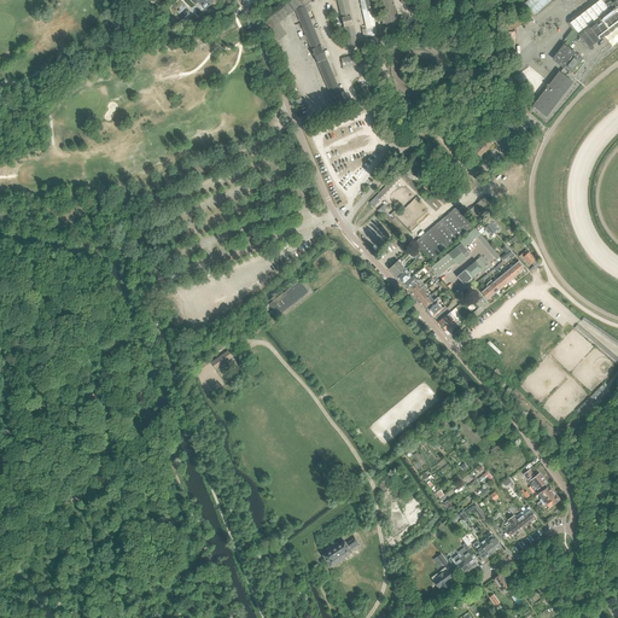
[(187,0),(202,15),(214,4),(211,1),(211,0),(187,0)]
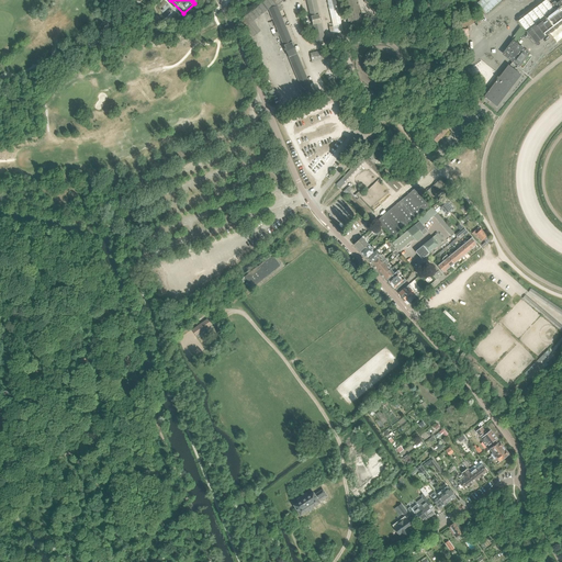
[(325,43),(317,7),(316,1),(315,0),(306,0),(313,25),(317,44),(325,43)]
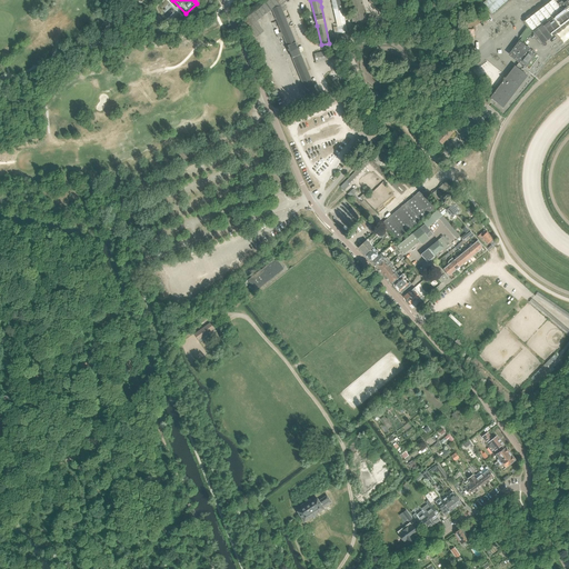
[(339,0),(331,0),(332,5),(338,29),(333,30),(335,35),(335,36),(347,32),(339,0)]
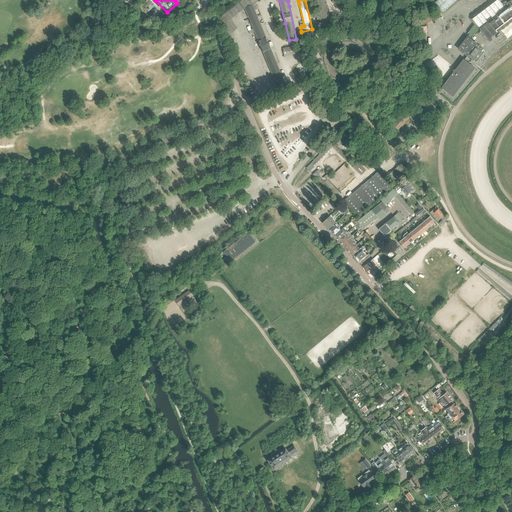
[(329,25),(325,6),(323,0),(317,0),(324,29),(330,28),(337,27),(337,23),(329,25)]
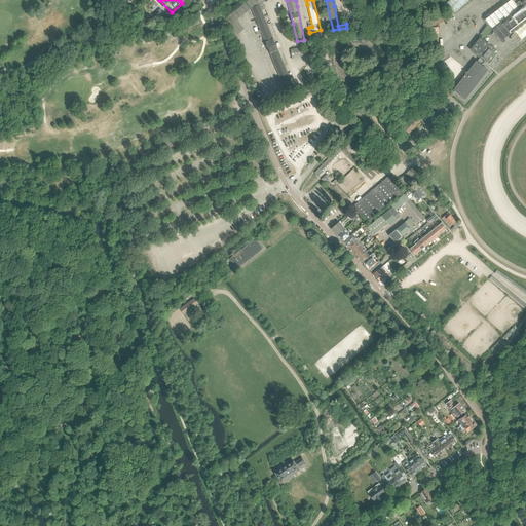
[(455,12),(470,0),(468,0),(450,0),(447,3),(455,12)]
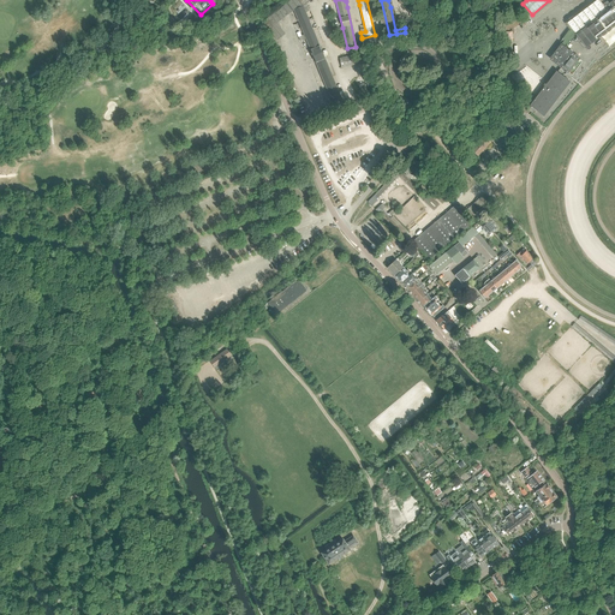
[(614,0),(610,0),(603,6),(598,0),(571,22),(571,21),(566,24),(569,30),(560,42),(567,49),(574,39),(579,37),(586,48),(614,25),(614,0)]
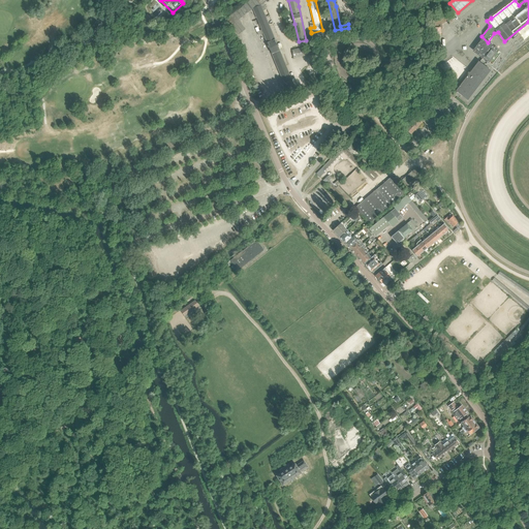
[(160,6),(152,13),(158,21),(166,13),(160,6)]
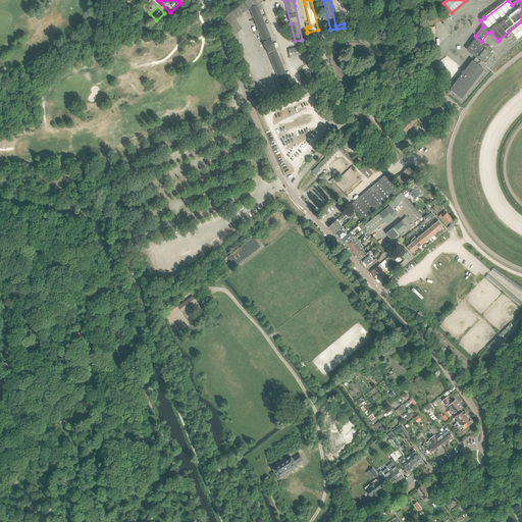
[(477,38),(468,50),(471,52),(477,57),(483,61),(491,50),(479,41),(477,38)]
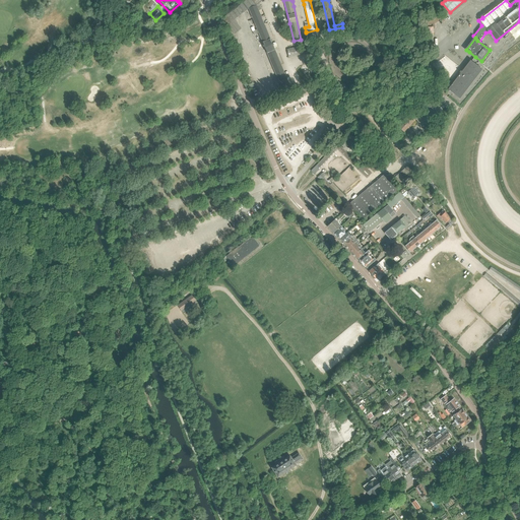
[(306,53),(304,47),(286,51),(287,57),(306,53)]
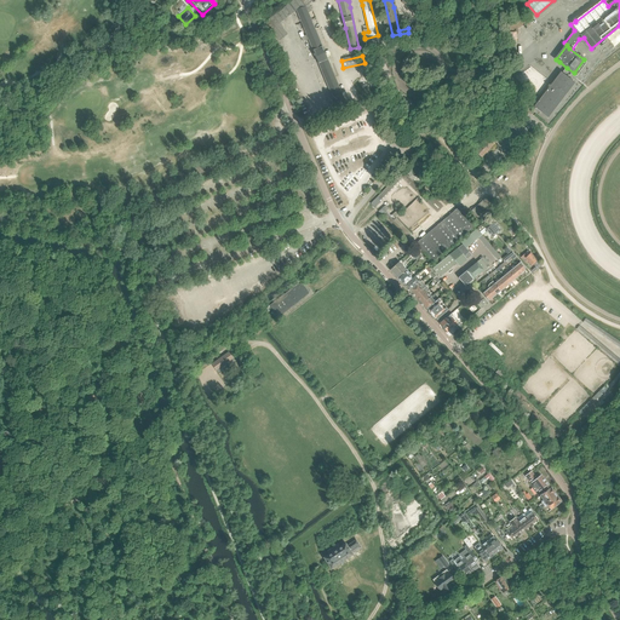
[(575,82),(563,73),(562,72),(535,107),(549,116),(575,82)]
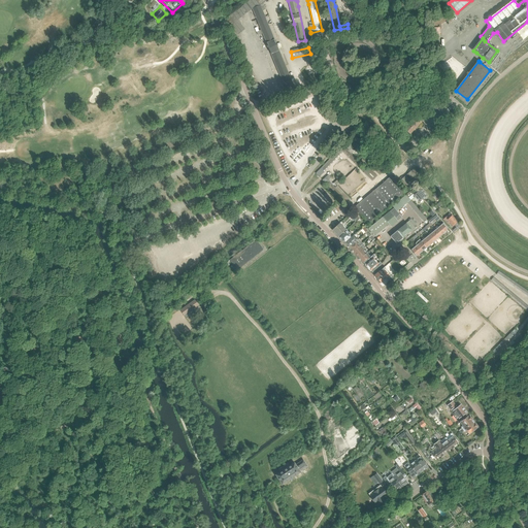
[(437,79),(441,76),(436,69),(432,72),(437,79)]
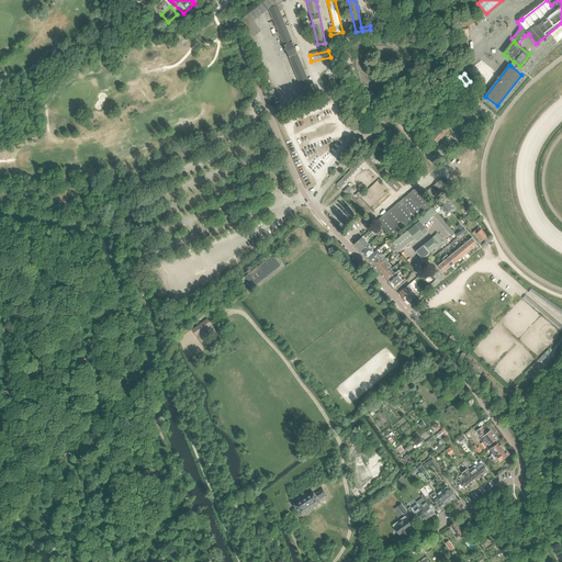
[(474,111),(469,104),(468,104),(462,110),(463,111),(462,112),(461,111),(454,117),(460,124),(474,111)]
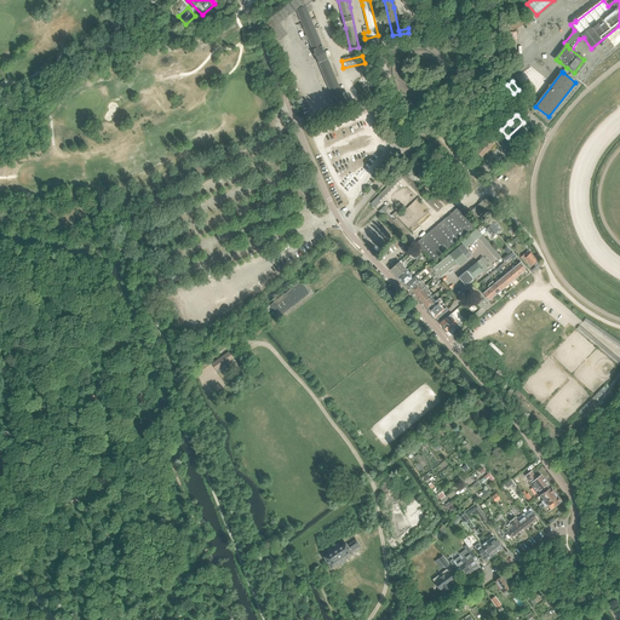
[(500,132),(493,139),(499,144),(501,141),(503,142),(504,139),(505,137),(500,132)]
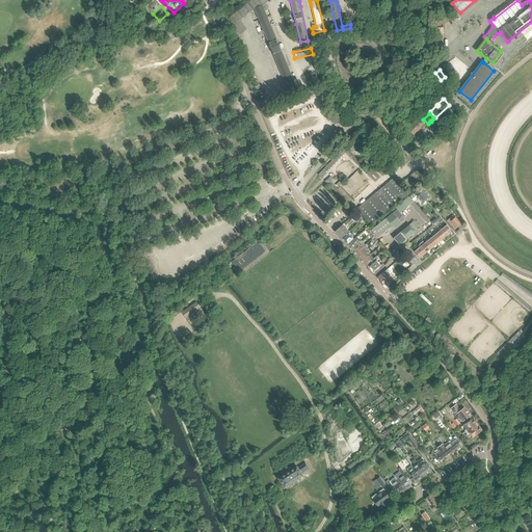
[(418,130),(425,124),(420,117),(407,130),(414,136),(419,131),(418,130)]
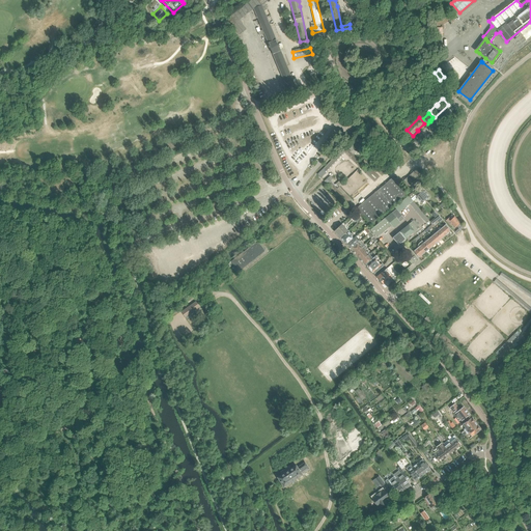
[(356,144),(356,140),(353,140),(348,146),(347,150),(346,149),(343,147),(317,174),(320,178),(344,154),(360,168),(363,164),(355,157),(358,157),(358,152),(353,152),(352,145),(356,144)]
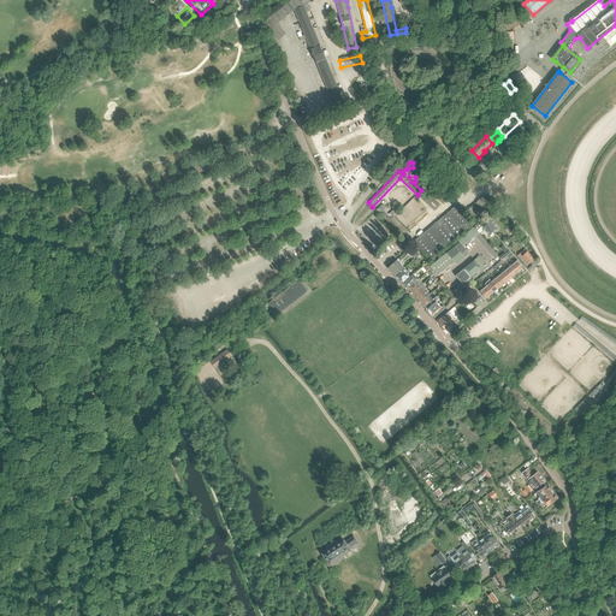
[(426,194),(425,193),(425,187),(421,187),(421,193),(418,195),(424,201),(425,201),(434,211),(440,206),(432,197),(432,194),(426,194)]
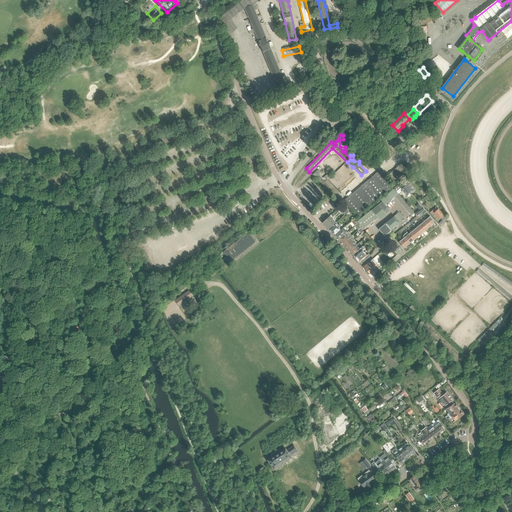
[(372,166),(364,159),(361,162),(368,170),(372,166)]
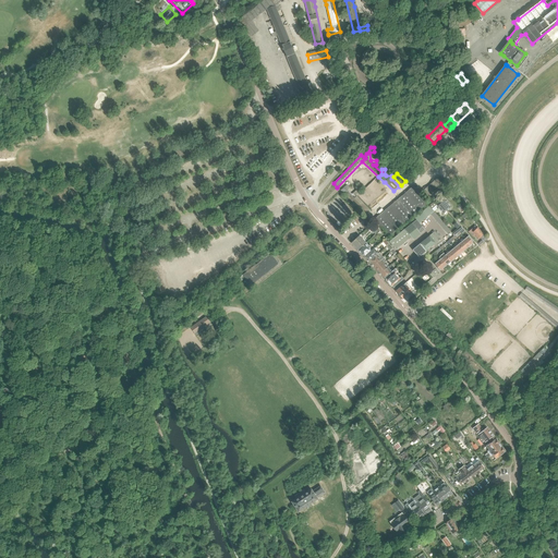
[(437,179),(423,191),(432,201),(445,190),(437,179)]
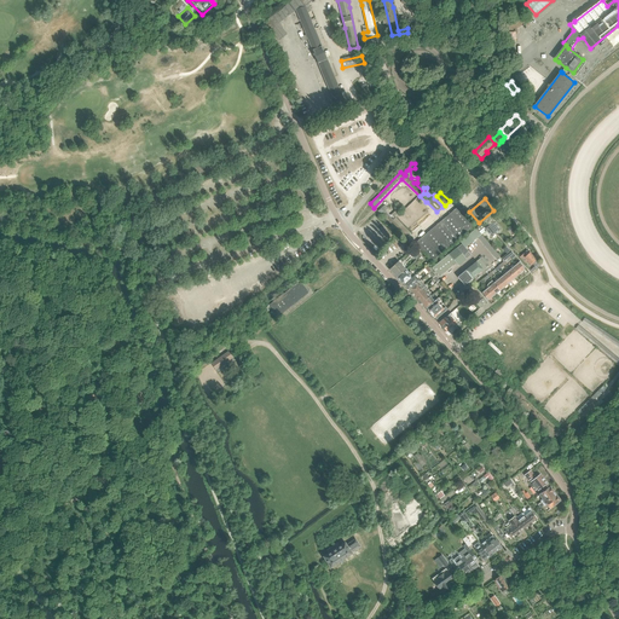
[(395,212),(391,215),(387,212),(389,210),(385,206),(379,210),(405,239),(411,233),(395,218),(401,212),(397,206),(393,208),(395,212)]
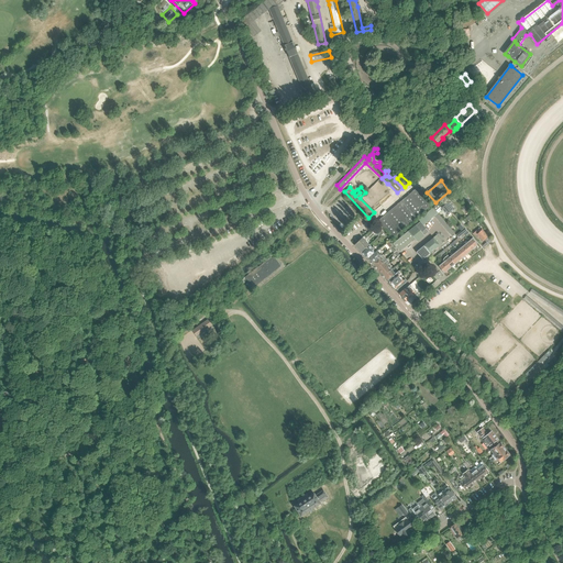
[(392,239),(404,229),(431,205),(417,188),(377,221),(379,224),(383,228),(392,239)]
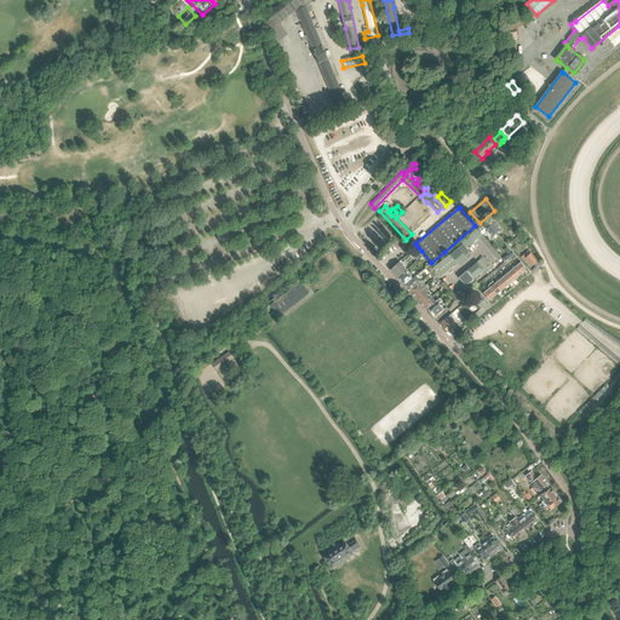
[(487,222),(497,234),(501,231),(498,228),(499,227),(497,223),(495,224),(493,222),(499,216),(497,213),(487,222)]
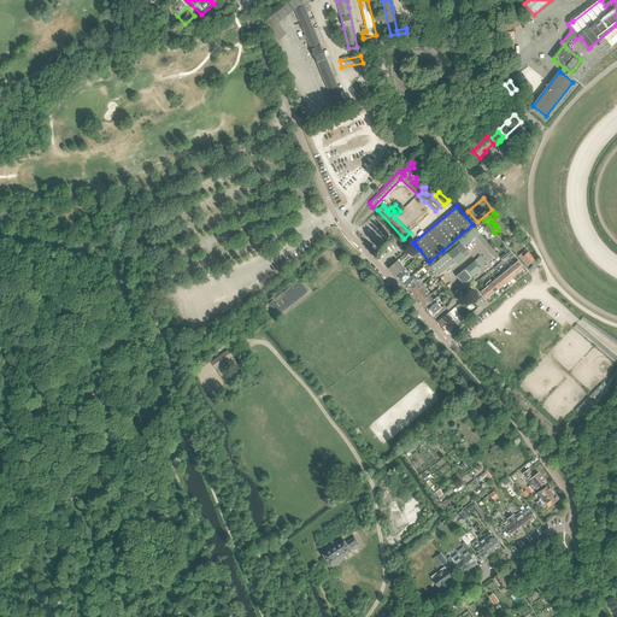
[(494,233),(485,221),(483,219),(475,228),(477,231),(482,227),(491,236),(494,233)]
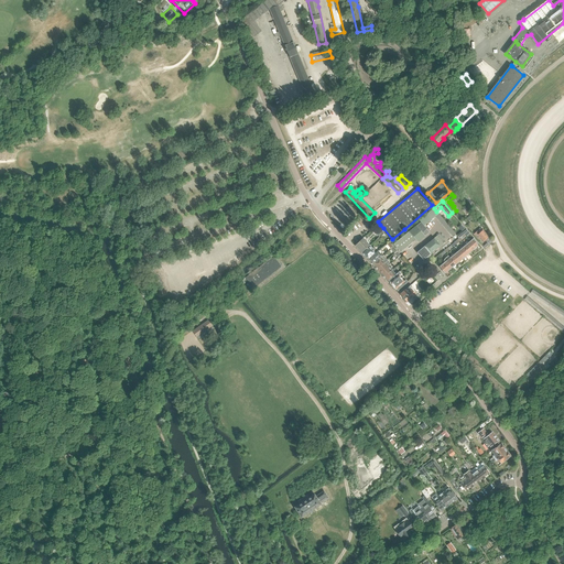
[(438,214),(436,212),(434,208),(420,220),(421,223),(416,226),(411,229),(393,245),(400,253),(415,240),(418,242),(424,236),(425,236),(430,232),(427,229),(423,225),(438,214)]
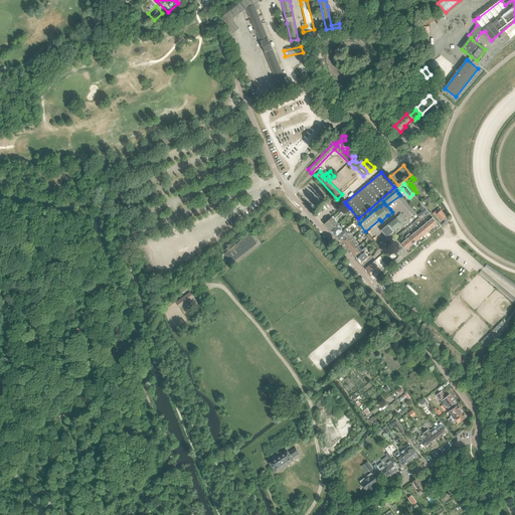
[(446,216),(441,210),(438,213),(436,211),(434,214),(437,218),(439,217),(442,220),(446,216)]
